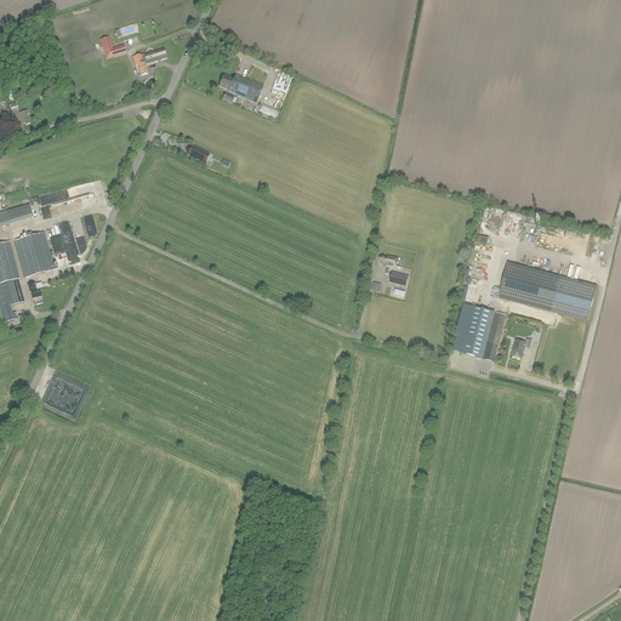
[(108,57),(126,52),(125,45),(113,49),(109,36),(103,39),(108,57)]
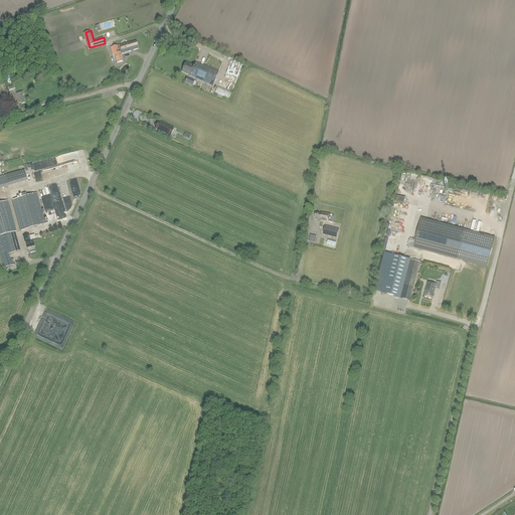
[(131,51),(139,48),(137,41),(132,43),(131,42),(118,46),(118,45),(111,47),(113,54),(115,53),(118,63),(123,61),(121,54),(131,51)]
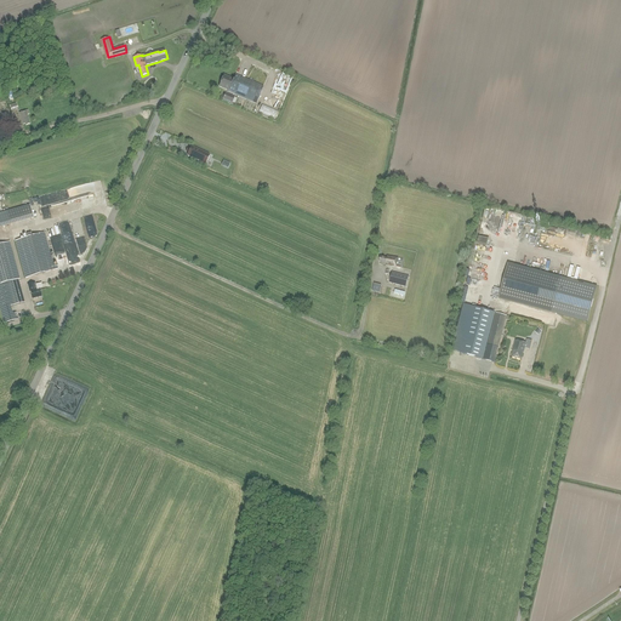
[(257,102),(263,87),(235,75),(234,80),(224,75),(220,87),(229,91),(228,92),(251,102),(252,100),(257,102)]
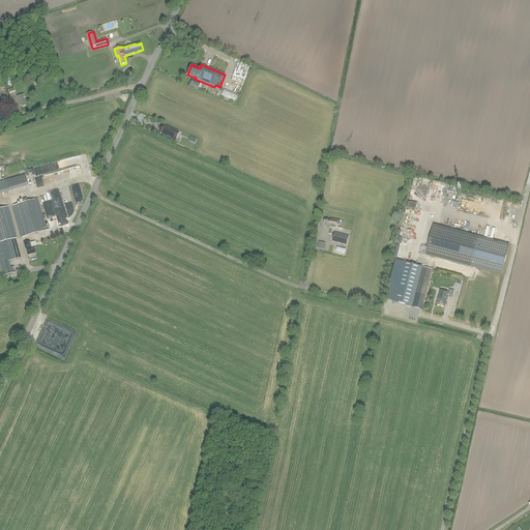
[(193,80),(190,85),(199,88),(201,84),(193,80)]
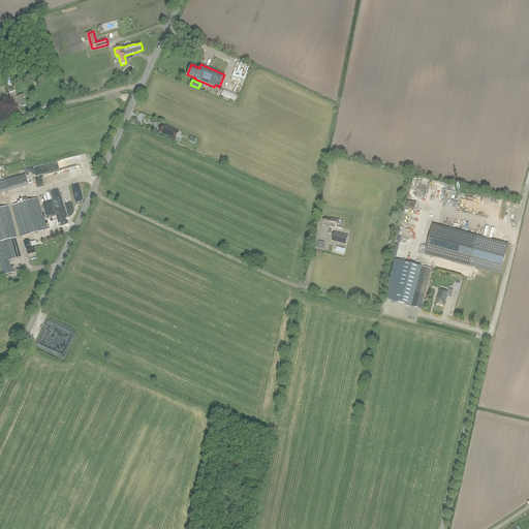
[(25,96),(24,94),(17,96),(19,102),(20,105),(22,105),(22,106),(26,105),(24,97),(25,96)]
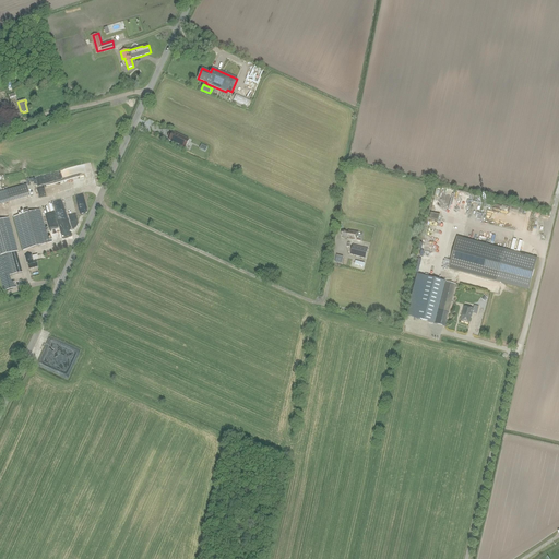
[(8,108),(6,102),(0,103),(4,114),(14,110),(13,106),(8,108)]
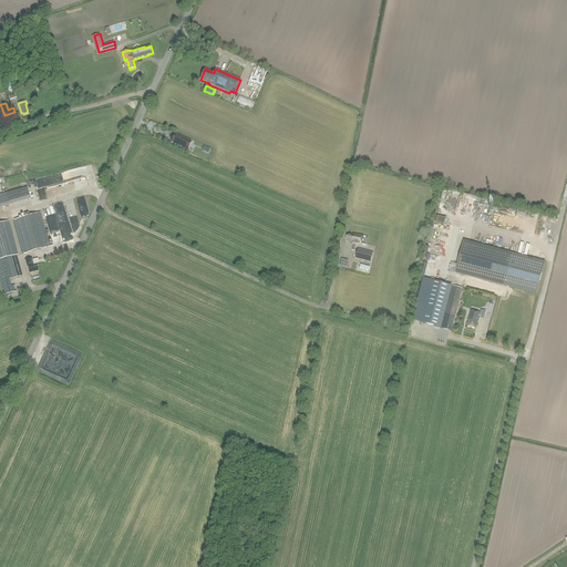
[(173,140),(172,142),(187,150),(191,142),(187,140),(175,134),(174,136),(172,135),(169,138),(173,140)]
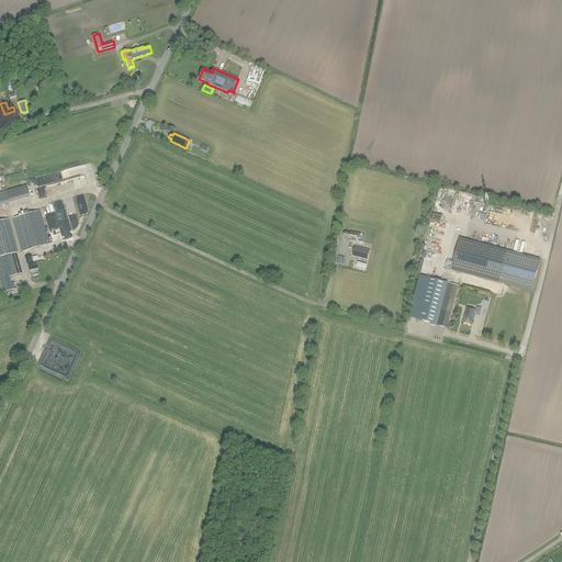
[(6,191),(0,192),(0,204),(9,202),(31,197),(27,184),(6,191)]
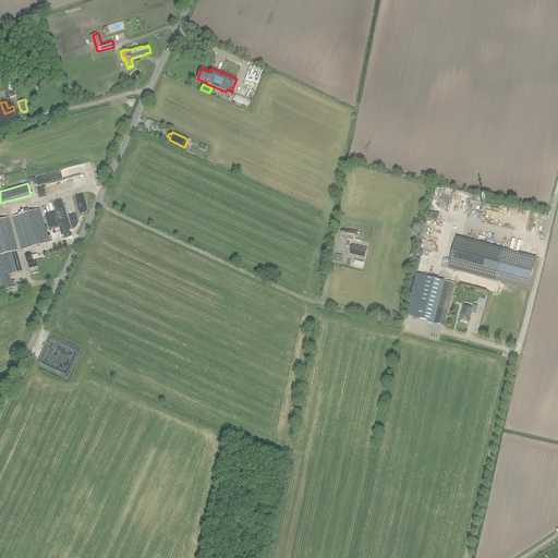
[(23,250),(50,243),(40,209),(14,217),(23,250)]
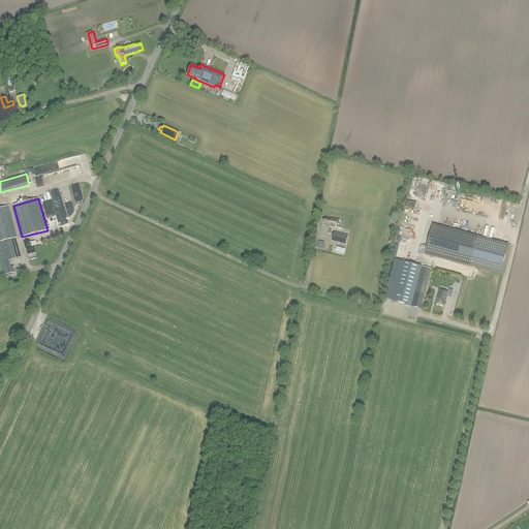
[(10,268),(9,261),(21,257),(7,207),(0,209),(0,265),(2,275),(3,276),(16,272),(14,267),(10,268)]
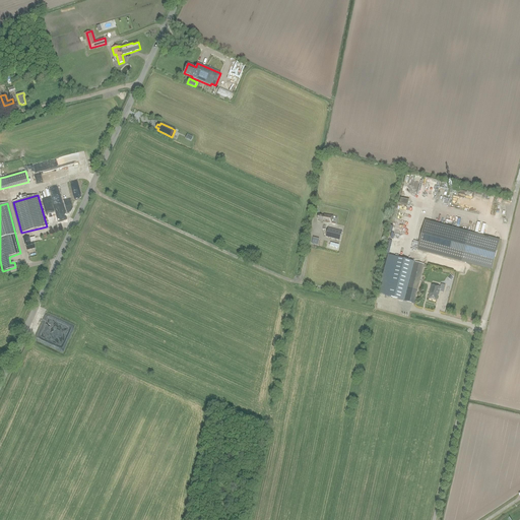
[(331,223),(332,216),(324,214),(323,216),(318,214),(317,218),(318,219),(318,221),(331,223)]
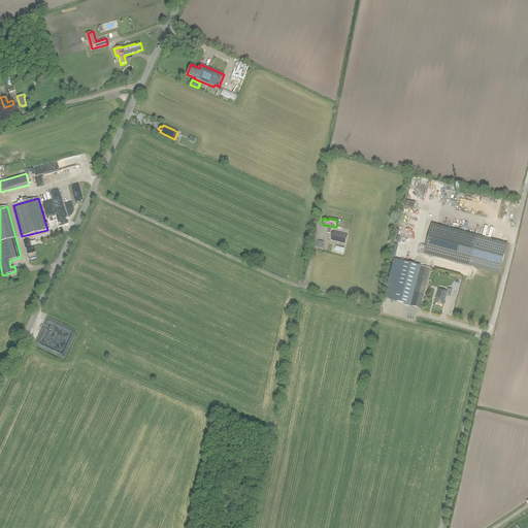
[(432,224),(425,254),(474,267),(499,273),(501,274),(508,244),(483,237),(432,224)]
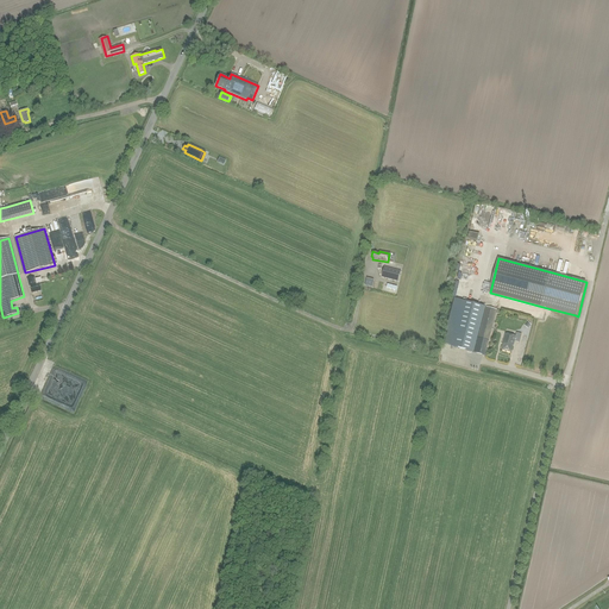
[(384,267),(382,277),(399,282),(401,271),(384,267)]
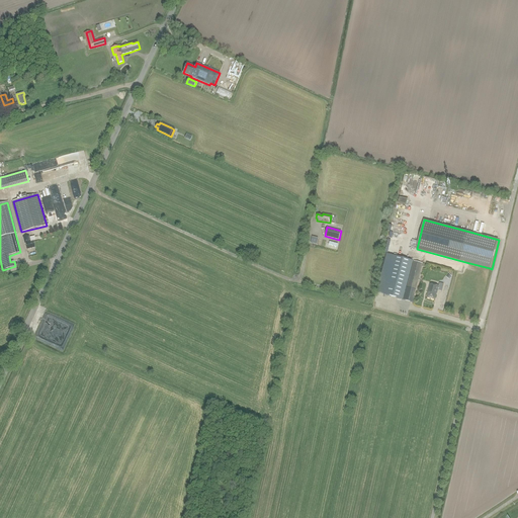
[(27,249),(35,248),(33,242),(31,242),(29,236),(23,238),(25,244),(26,244),(27,249)]
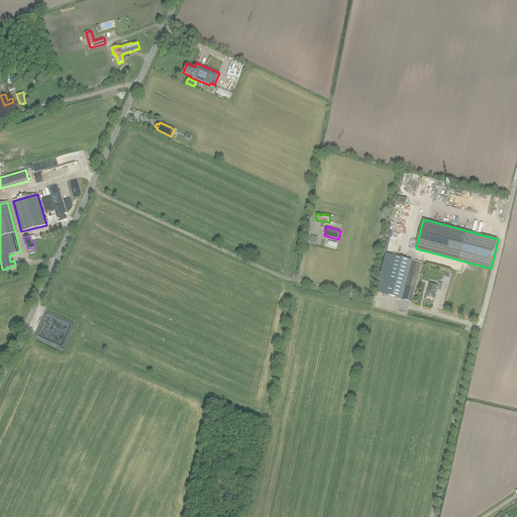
[(412,301),(422,263),(414,261),(405,292),(405,291),(413,261),(393,255),(383,294),(412,301)]
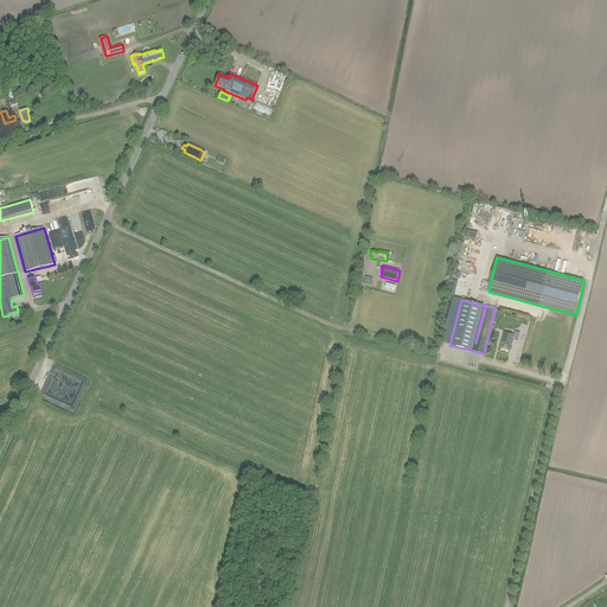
[(518,342),(521,333),(515,332),(515,336),(504,333),(502,342),(500,349),(510,351),(511,344),(512,345),(513,340),(518,342)]
